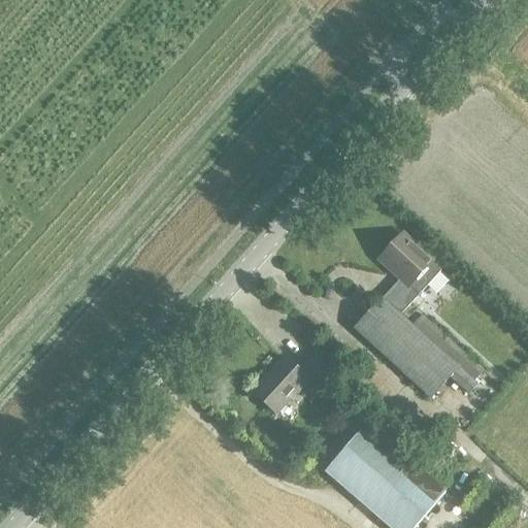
[(431,262),(401,234),(378,259),(400,278),(382,298),(400,315),(419,294),(409,286),(431,262)]
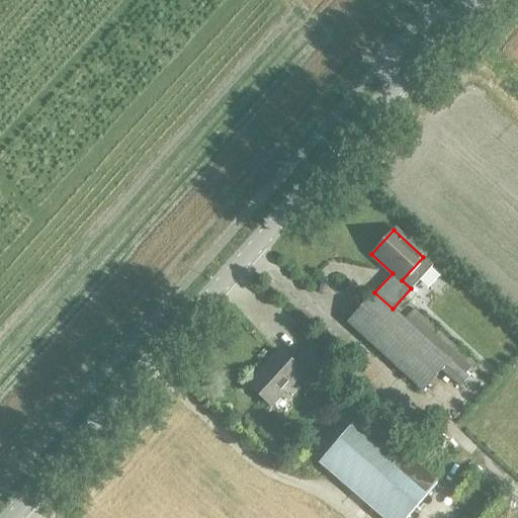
[(459,385),(467,376),(393,309),(374,292),(347,323),(422,391),(441,369),(459,385)]
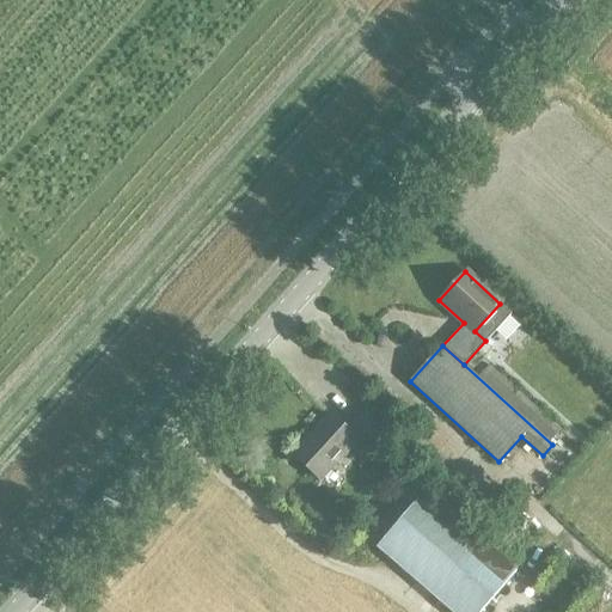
[(561,429),(481,355),(469,368),(532,426),(550,441),(561,429)]
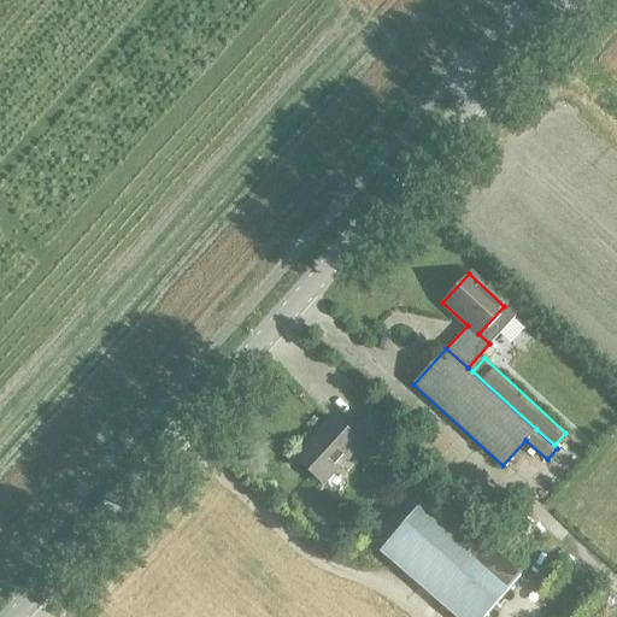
[(380,448),(391,435),(369,415),(357,427),(359,429),(352,436),(331,418),(295,458),(323,483),(359,444),(359,442),(365,435),(380,448)]
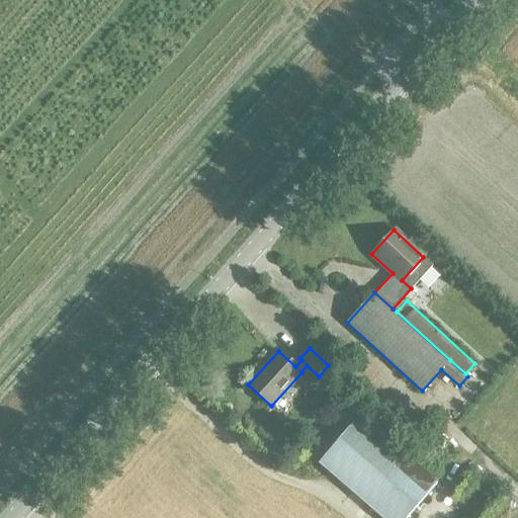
[(344,403),(305,449),(320,462),(382,517),(406,517),(437,484),(344,403)]
